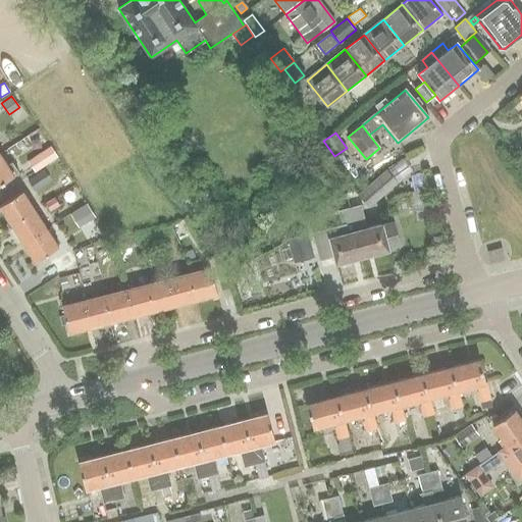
[(36,173),(53,162),(45,150),(28,161),(36,173)]
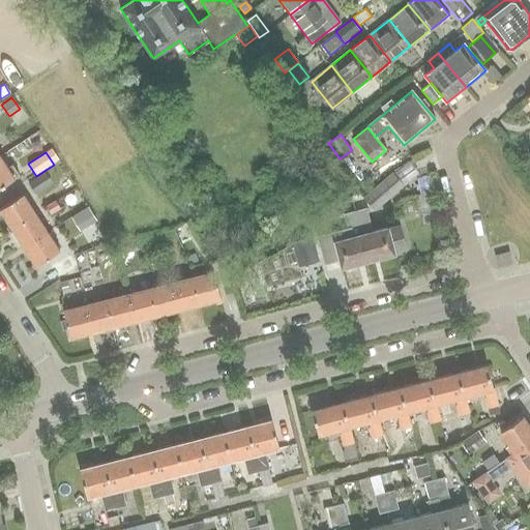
[(0,157),(0,186),(0,187),(1,188),(5,186),(4,185),(18,176),(11,167),(7,169),(0,157)]
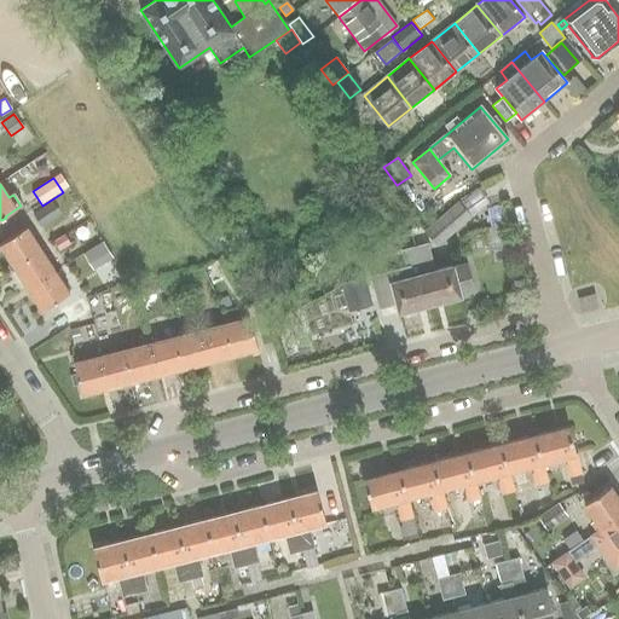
[(437,247),(452,233),(472,217),(458,202),(424,231),(437,247)]
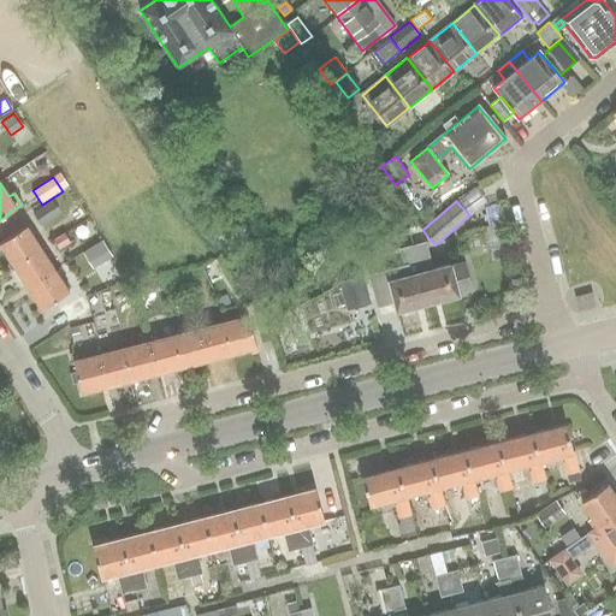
[(48,205),(34,214),(41,226),(55,217),(48,205)]
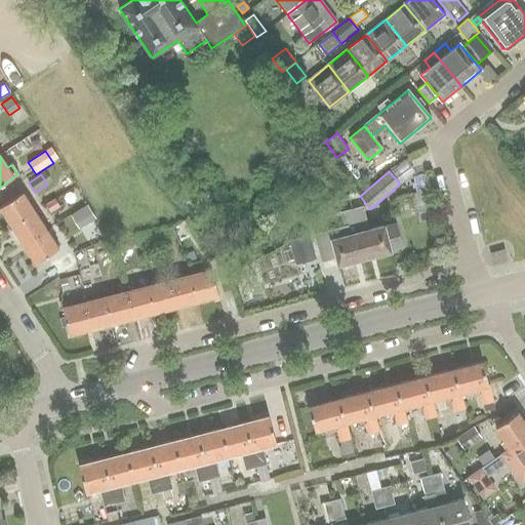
[(0,208),(11,227),(35,211),(23,193),(0,206),(0,208)]
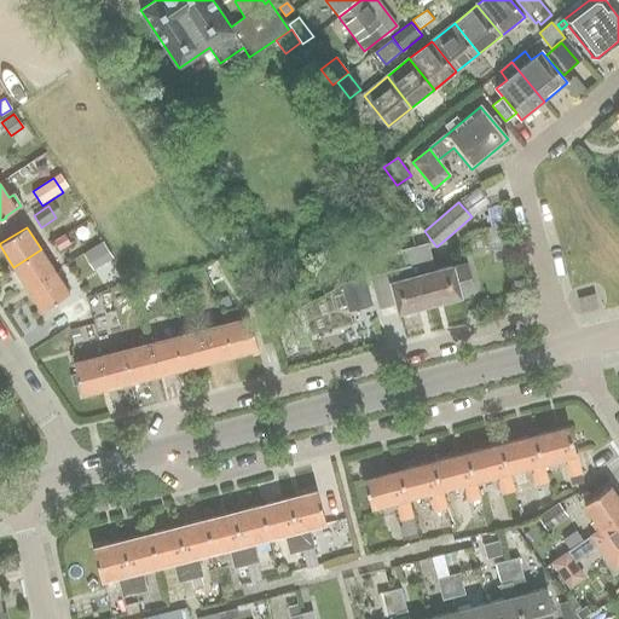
[(58,252),(70,244),(64,236),(53,243),(58,252)]
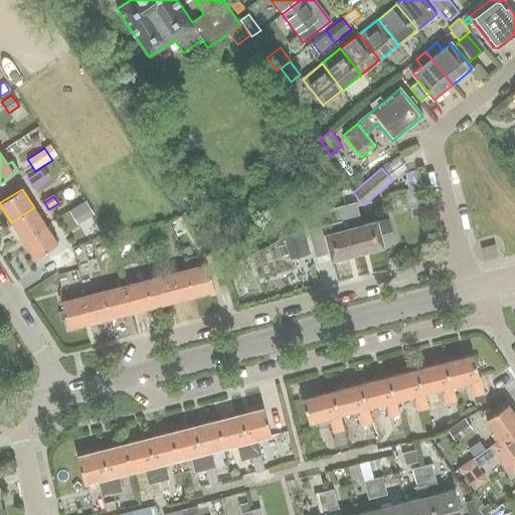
[(86,201),(68,211),(77,225),(95,214),(86,201)]
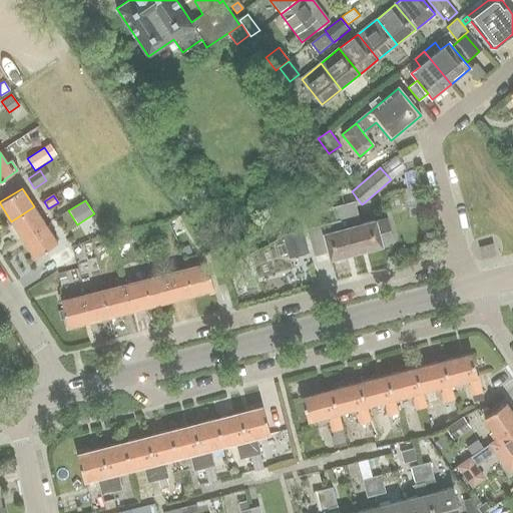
[(345,205),(358,252),(382,245),(381,243),(392,240),(387,217),(376,219),(361,223),(360,220),(359,221),(354,203),(345,205)]
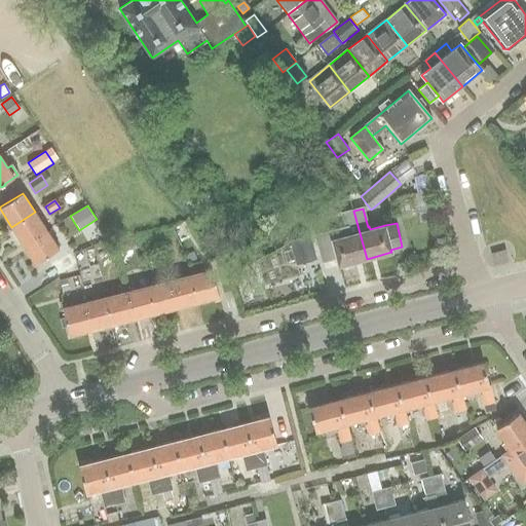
[(338,266),(367,259),(353,211),(341,214),(345,232),(345,235),(332,239),(338,266)]
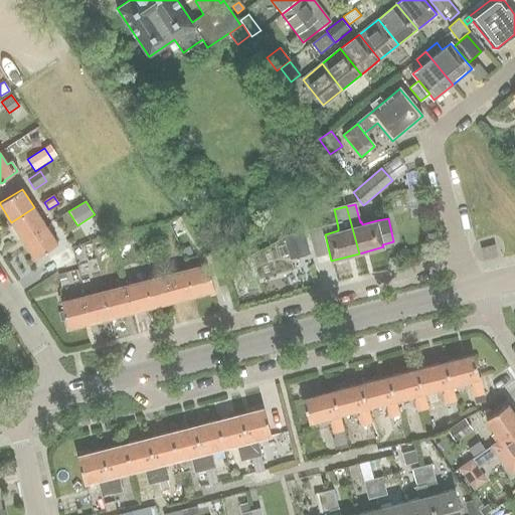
[(23,240),(46,225),(34,207),(11,222),(23,240)]
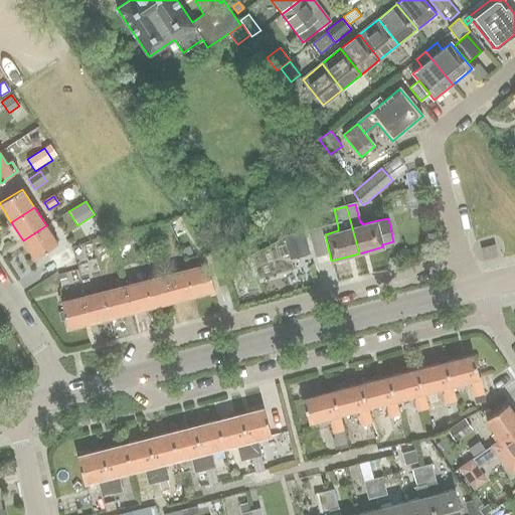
[(46,225),(23,240),(34,259),(57,243),(46,225)]
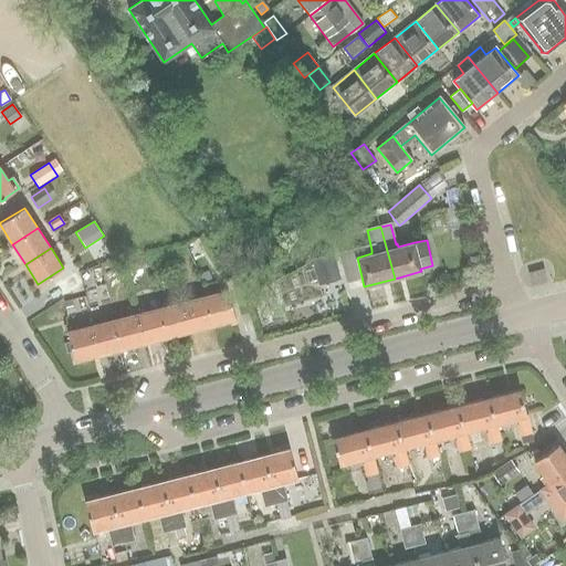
[(312,259),(318,284),(339,279),(333,253),(312,259)]
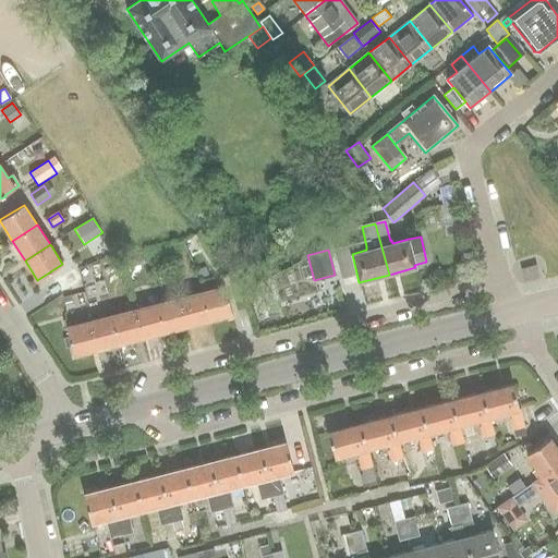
[(63,295),(82,283),(73,270),(55,282),(63,295)]
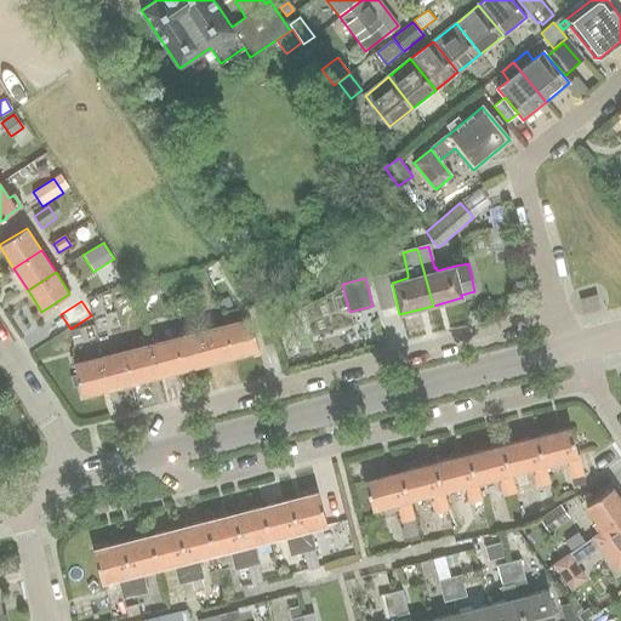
[(226,325),(234,357),(258,351),(250,319),(226,325)]
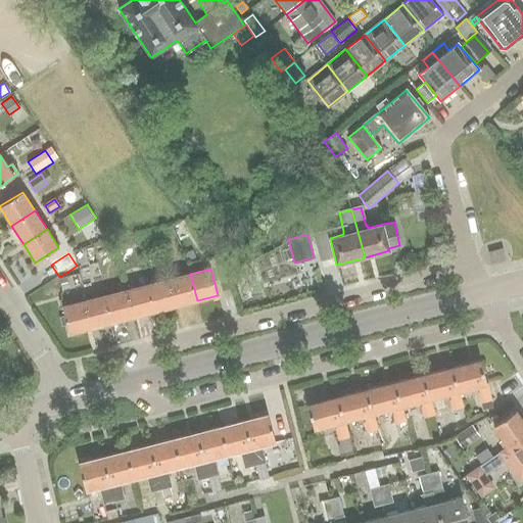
[(176,306),(197,300),(190,274),(169,279),(176,306)]
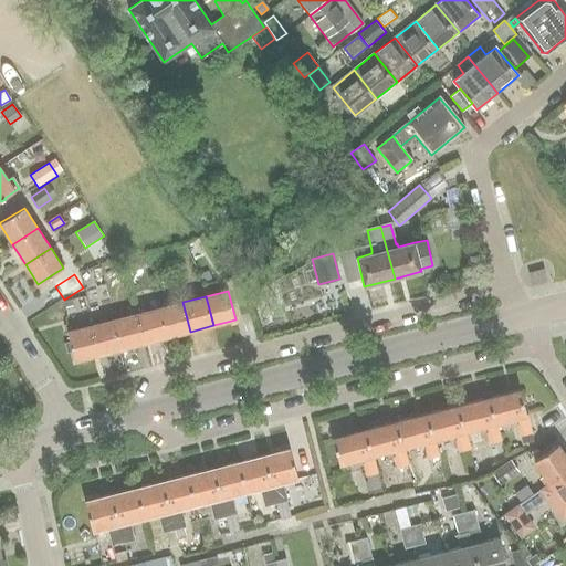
[(74,311),(71,301),(63,302),(66,313),(74,311)]
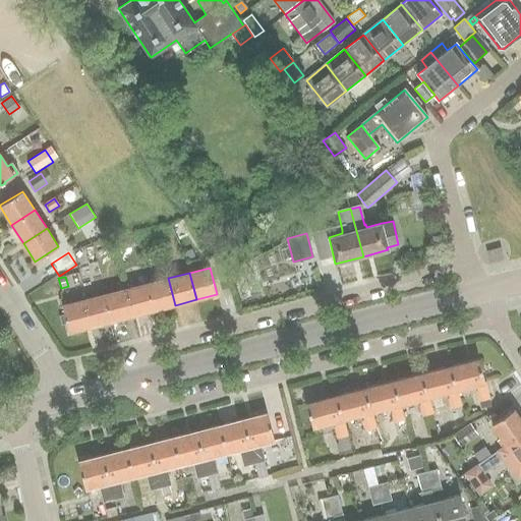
[(154,310),(175,305),(168,278),(147,284),(154,310)]
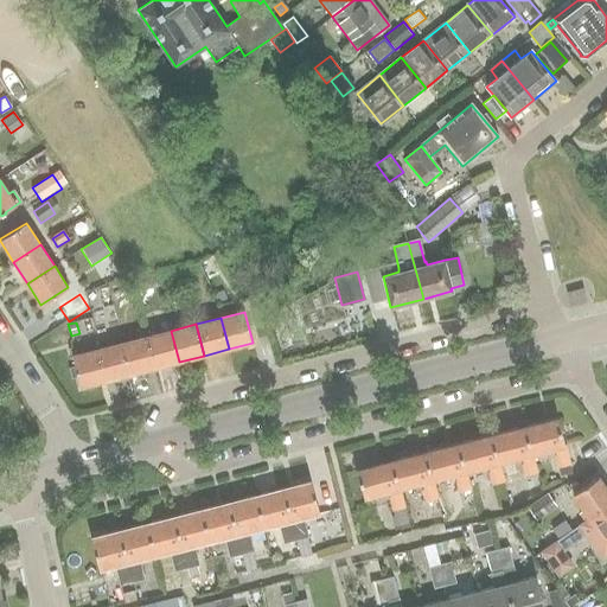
[(154,368),(179,362),(171,331),(146,337),(154,368)]
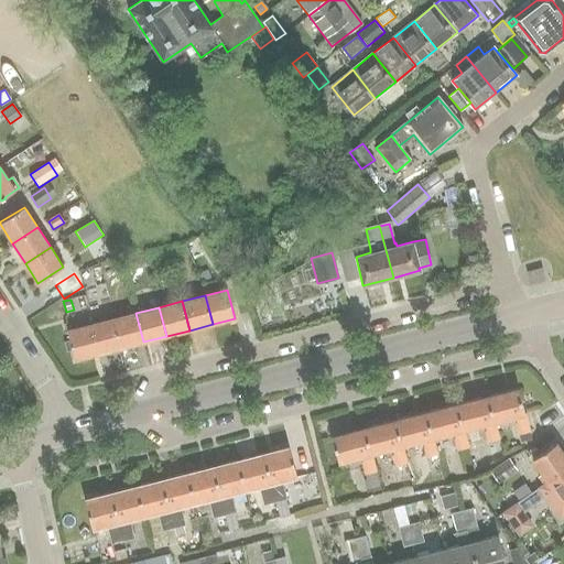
[(120,348),(143,342),(136,313),(114,318),(120,348)]
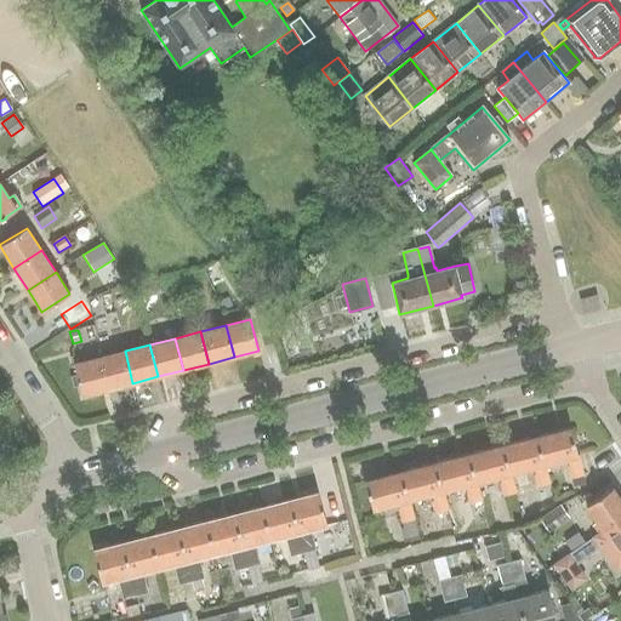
[(108,389),(132,383),(125,351),(100,358),(108,389)]
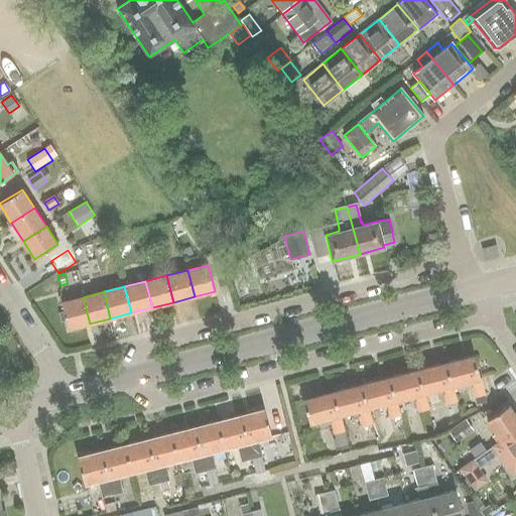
[(69,330),(90,324),(83,297),(61,302),(69,330)]
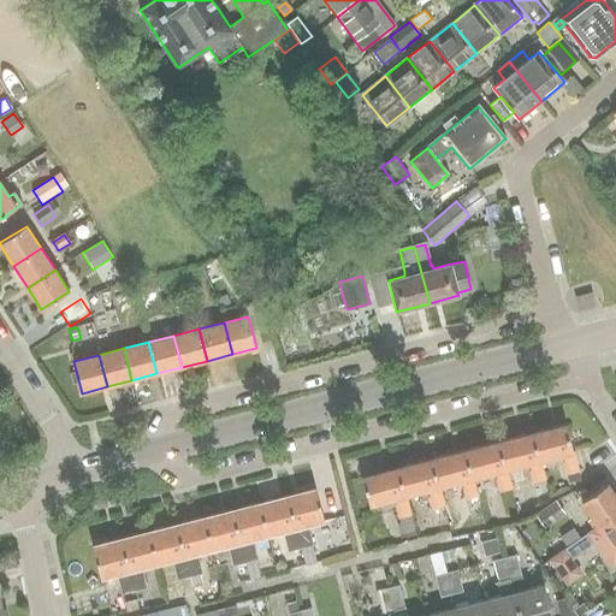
[(539,462),(540,462),(566,455),(567,462),(564,462),(568,474),(579,471),(573,451),(573,452),(566,424),(531,433),(539,462)]
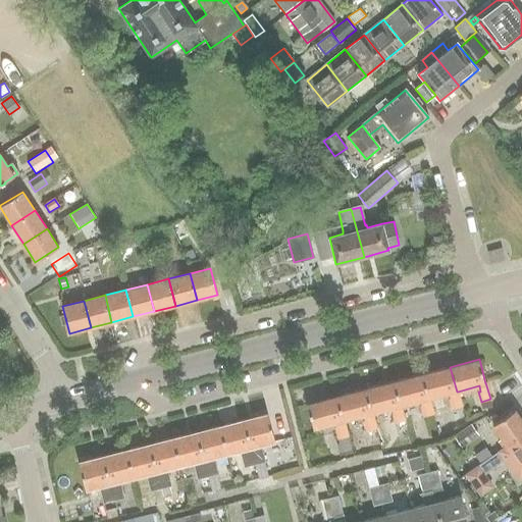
[(451,400),(453,409),(462,406),(458,392),(457,392),(450,367),(422,374),(428,399),(430,399),(451,394),(453,399),(451,400)]
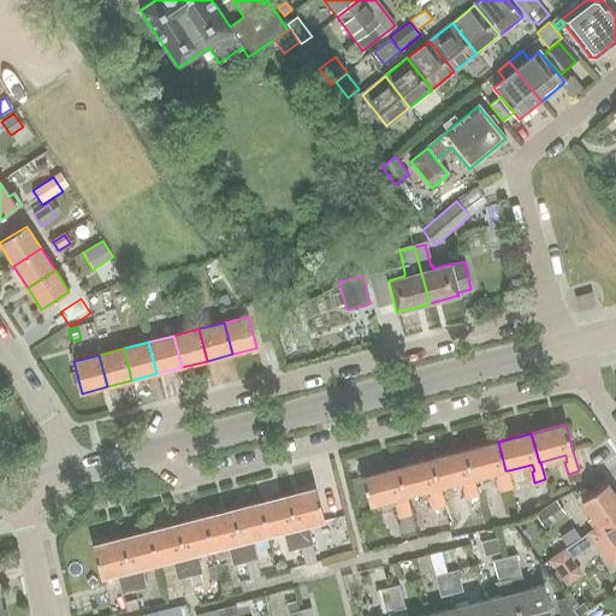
[(472,480),(474,479),(499,473),(501,479),(498,480),(501,491),(513,487),(508,471),(505,471),(498,442),(465,450),(472,480)]
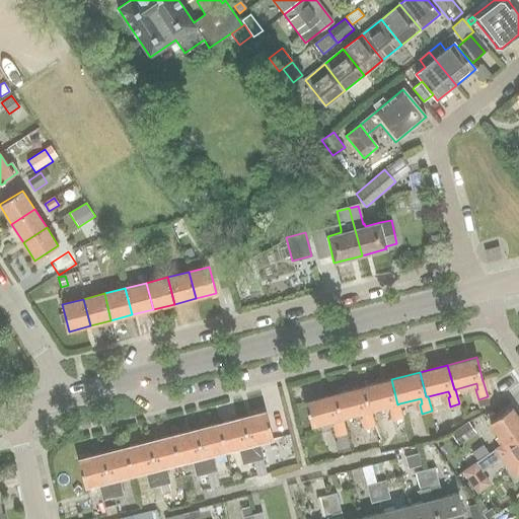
[(390,412),(393,421),(402,419),(399,403),(397,404),(391,379),(363,386),(369,412),(371,411),(392,405),(393,411),(390,412)]
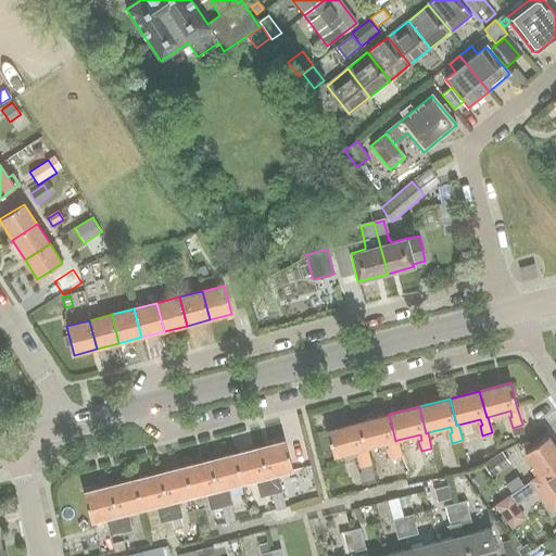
[(365,449),(366,449),(389,442),(391,447),(388,449),(390,458),(401,456),(397,440),(395,441),(389,414),(358,421),(365,449)]
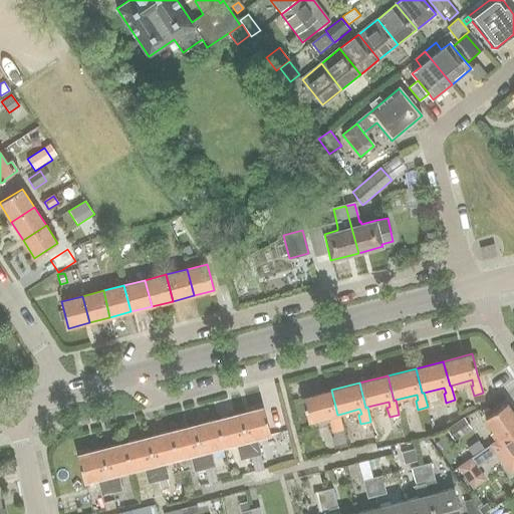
[(333,431),(342,429),(338,415),(337,415),(331,390),(302,398),(309,422),(332,417),(333,422),(330,422),(333,431)]
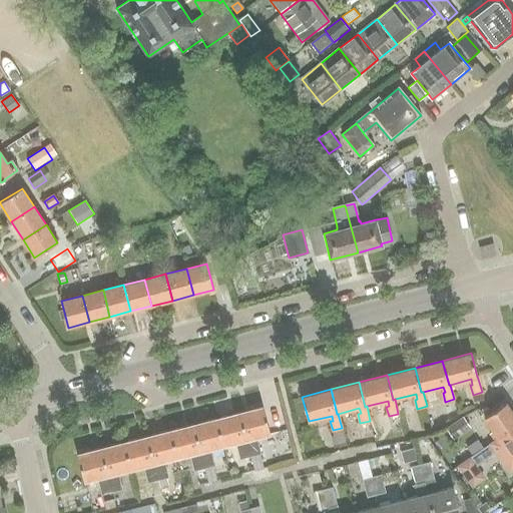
[(482,392),(473,395),(475,403),(484,400),(482,392)]
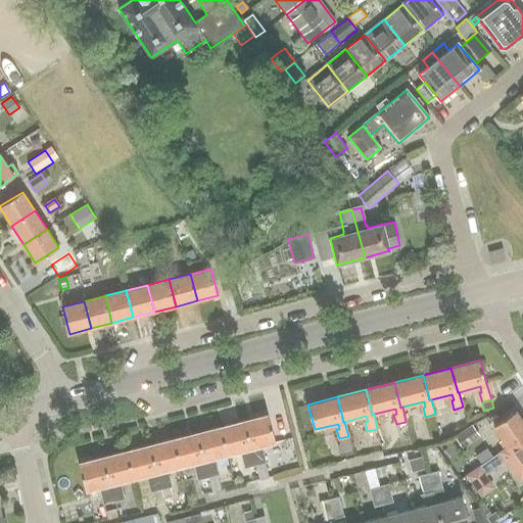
[(463,407),(454,410),(456,419),(466,416),(463,407)]
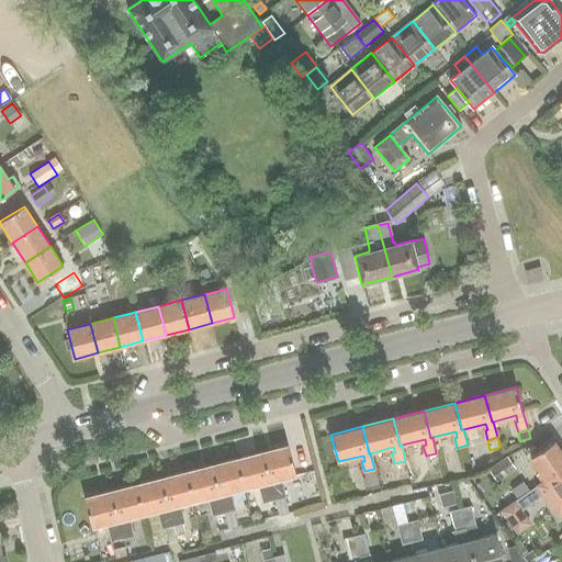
[(546,480),(561,468),(561,453),(553,441),(530,458),(546,480)]
